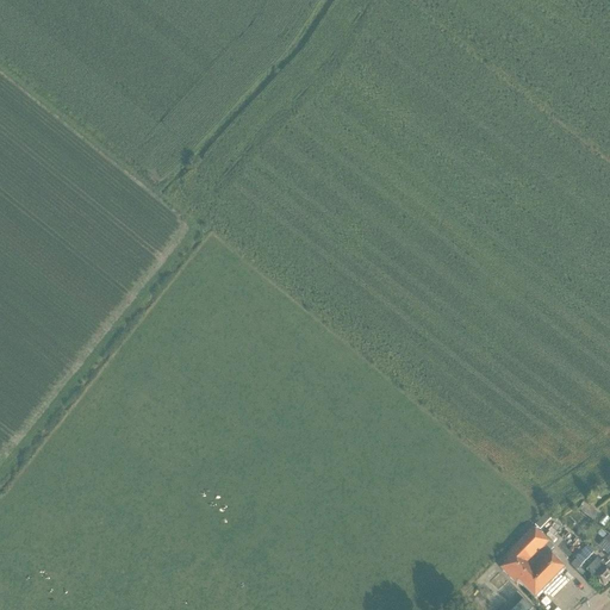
[(578,509),(593,520),(598,512),(584,502),(578,509)]
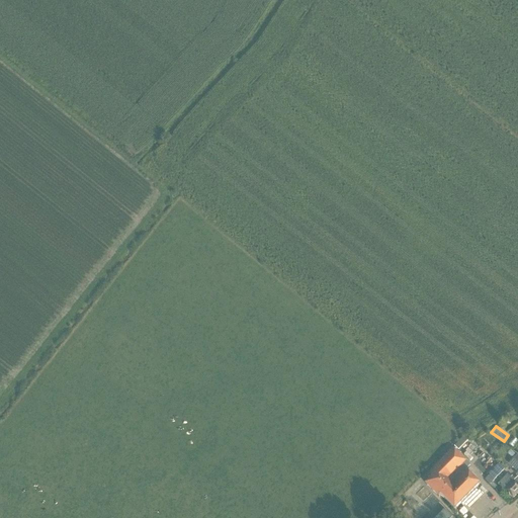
[(454,446),(459,450),(470,438),(465,434),(454,446)]
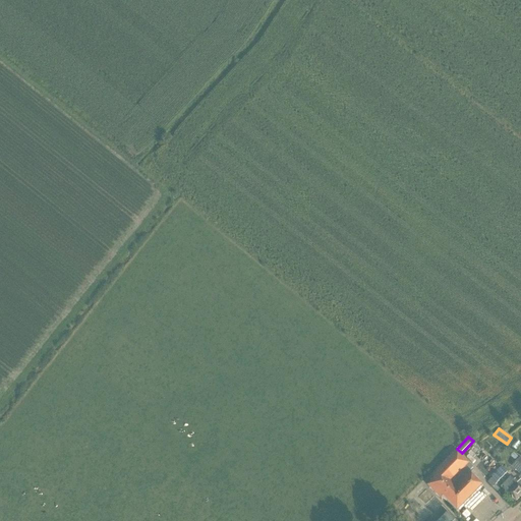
[(469,472),(473,468),(456,451),(428,478),(432,482),(428,486),(443,501),(444,499),(458,513),(483,486),(469,472)]
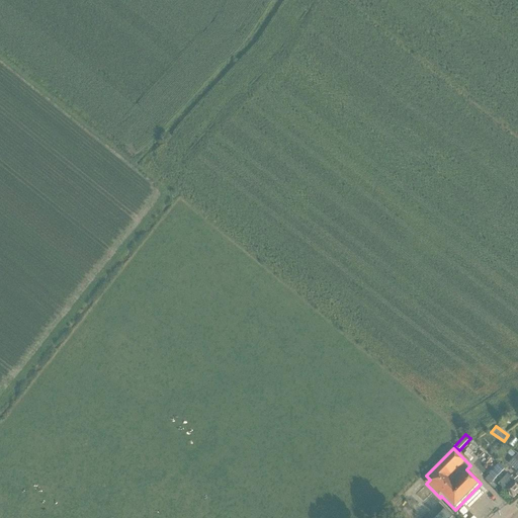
[(472,466),(484,476),(491,465),(479,457),(472,466)]
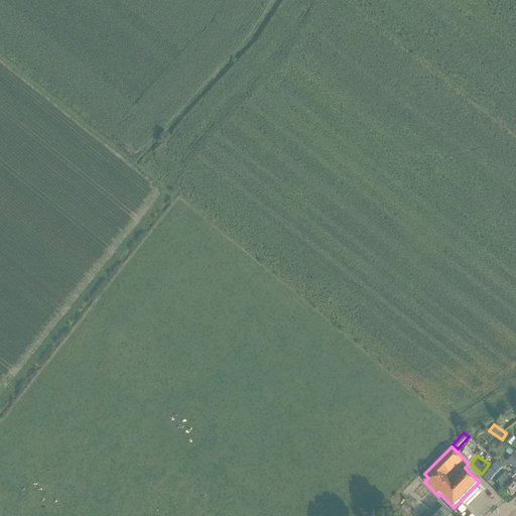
[(483,478),(488,483),(498,473),(493,468),(483,478)]
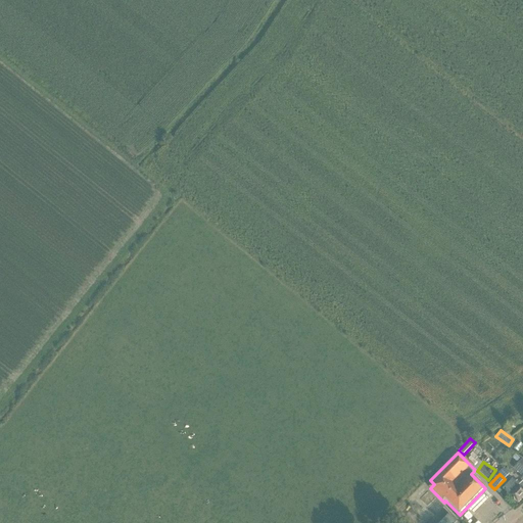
[(522,481),(519,486),(513,480),(504,489),(510,496),(511,495),(519,504),(522,497),(522,481)]
